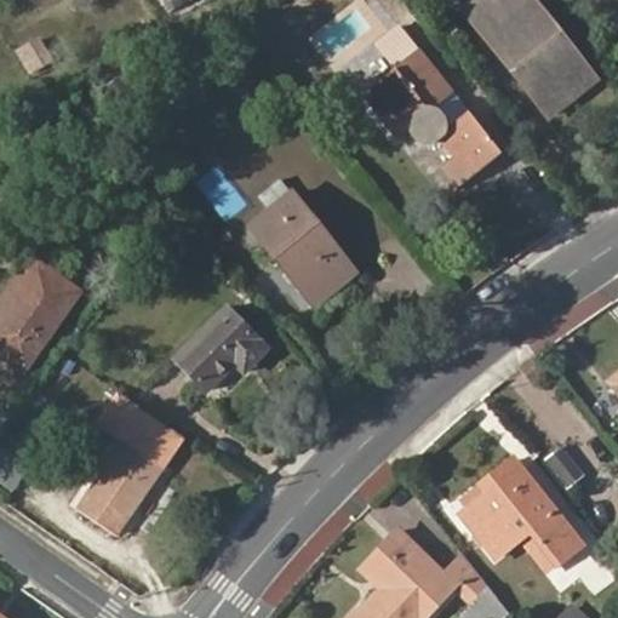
[(550,108),(593,72),(532,0),(478,0),(467,10),(550,108)]
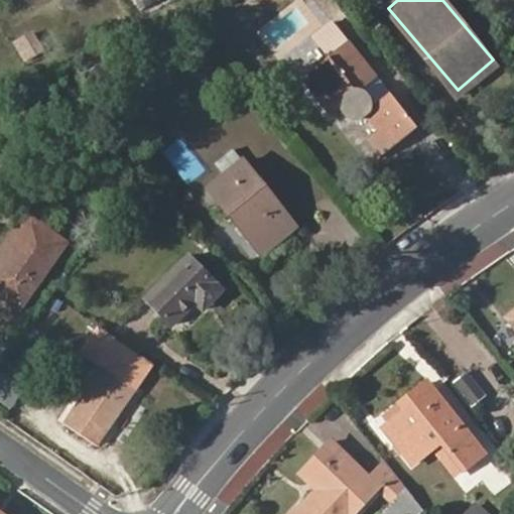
[(366,90),(362,88),(376,76),(330,17),(303,37),(322,59),(299,78),(329,114),(340,105),(341,108),(342,111),(344,114),(346,117),(349,118),(353,120),(357,120),(361,118),(365,116),(376,131),(367,138),(381,155),(417,125),(389,91),(370,107),(371,104),(371,101),(370,97),(368,94),(366,90)]
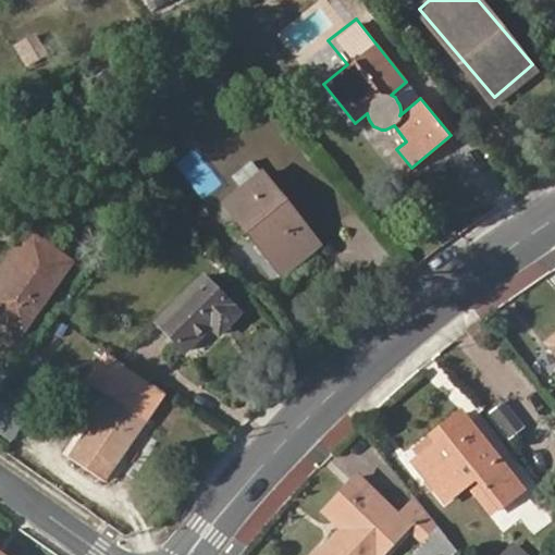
[(253,161),(233,176),(242,187),(261,173),(253,161)]
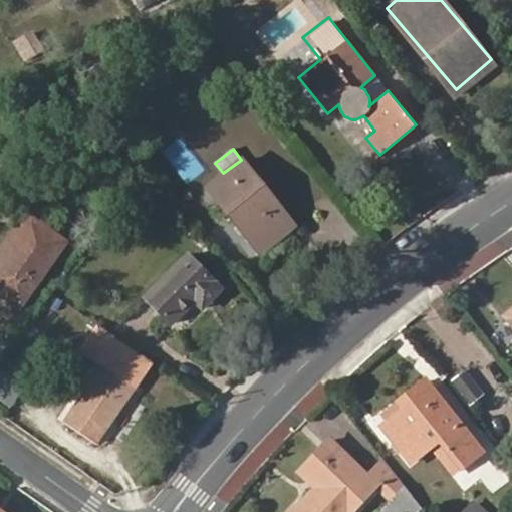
[(260,252),(294,224),(242,159),(241,160),(223,173),(208,185),(260,252)]
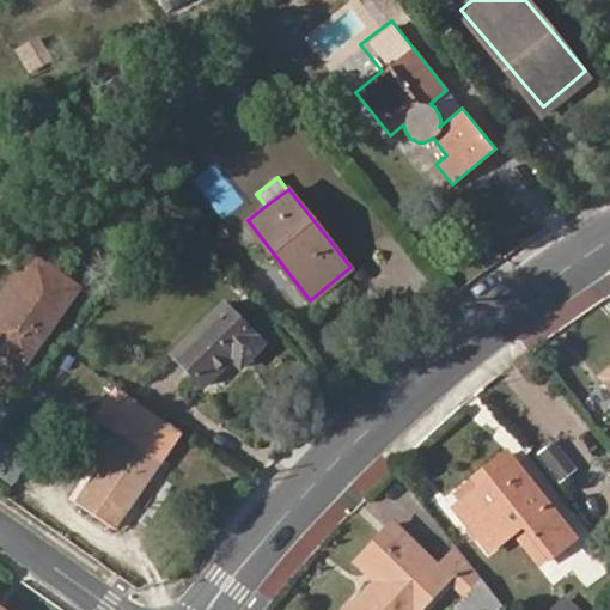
[(0,354),(18,367),(24,360),(0,342),(0,312),(38,260),(31,255),(0,297),(0,354)]
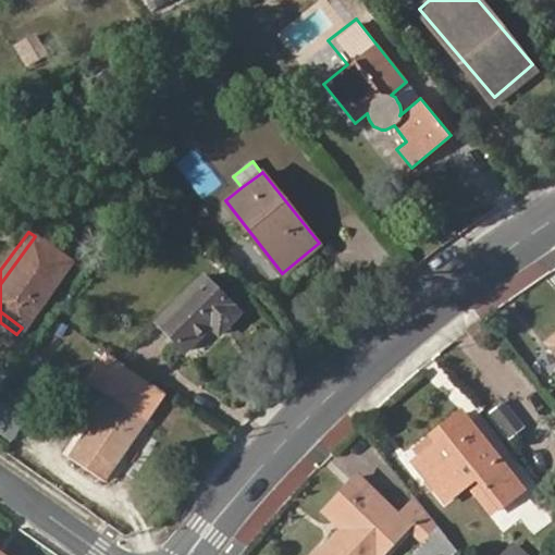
[(0,311),(22,328),(70,261),(35,236),(0,284),(0,311)]
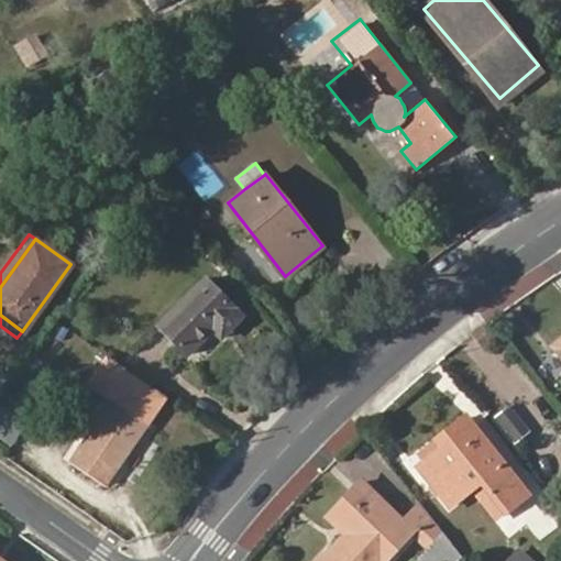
[(211,327),(220,337),(240,316),(205,283),(161,326),(187,351),(211,327)]
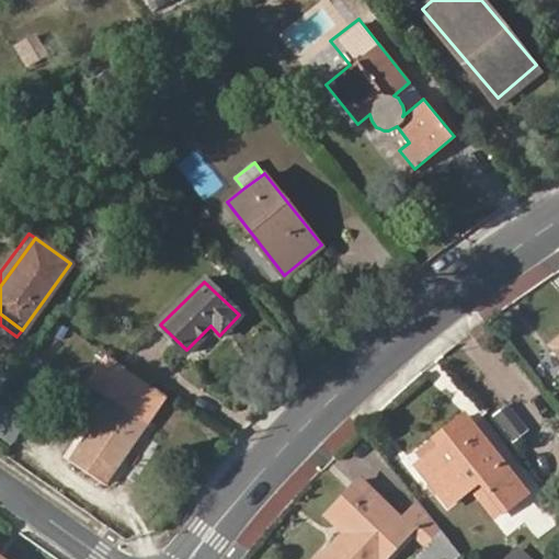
[(69,457),(104,482),(146,422),(111,397),(69,457)]
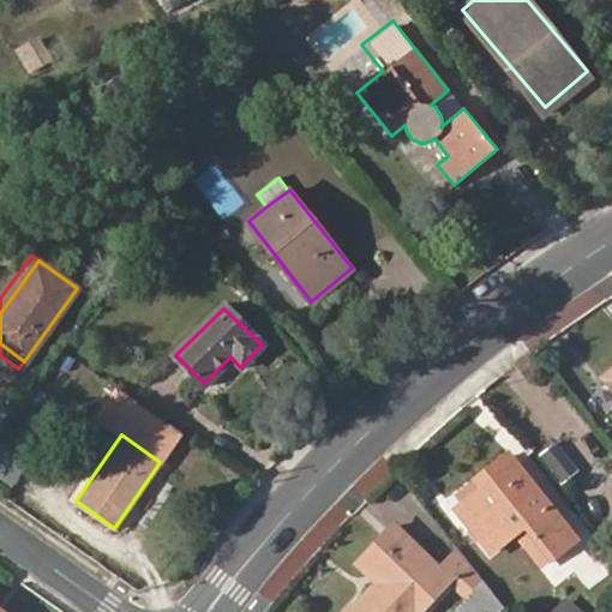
[(575,475),(581,469),(556,441),(551,445),(563,462),(575,475)]
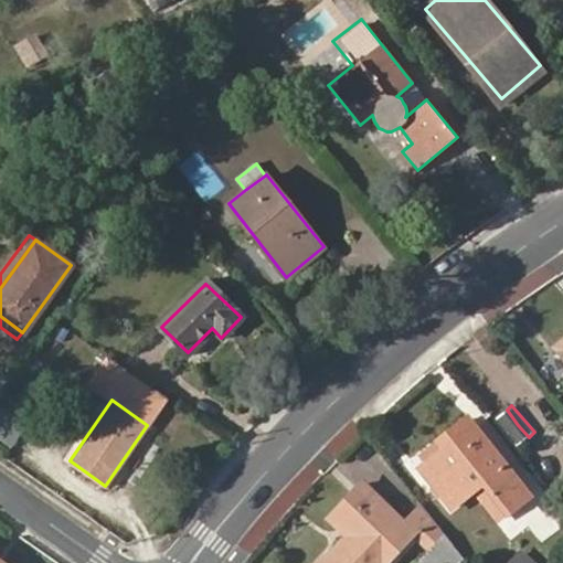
[(520,444),(529,437),(518,425),(507,410),(498,416),(520,444)]
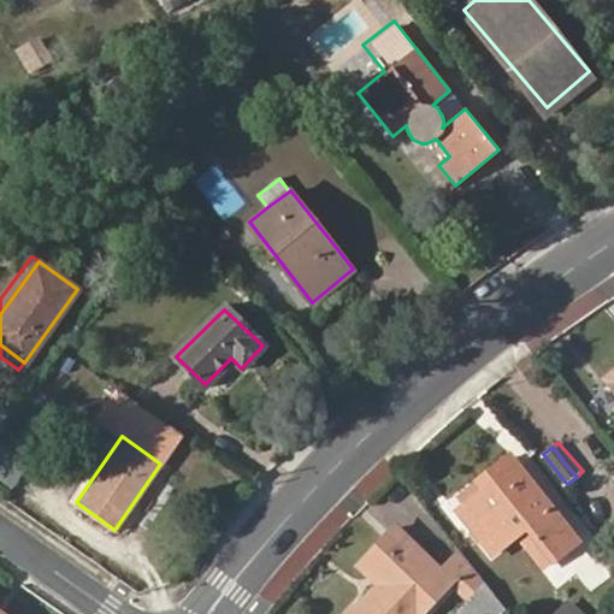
[(551,561),(577,542),(509,453),(482,474),(489,480),(456,507),(495,555),(526,531),(551,561)]
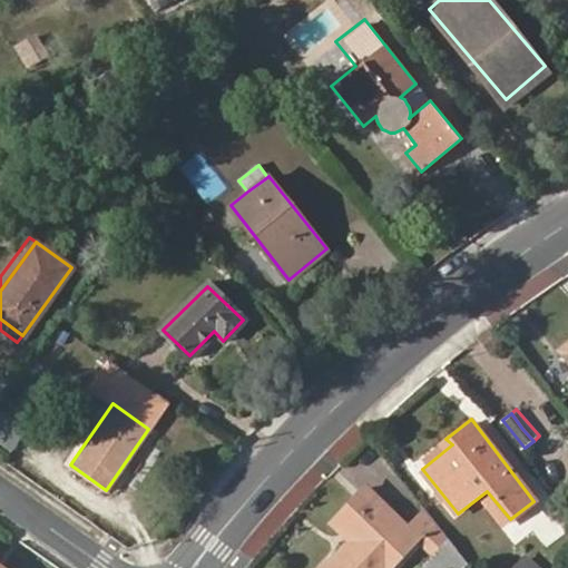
[(446,439),(417,462),(422,469),(452,444),(446,439)]
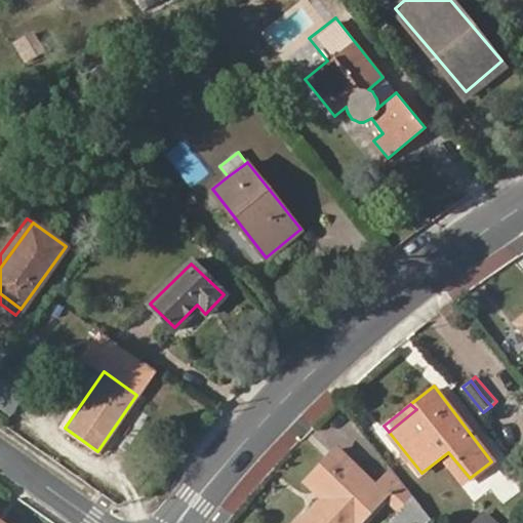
[(295,522),(355,522),(383,495),(372,485),(335,448),(310,475),(327,492),(323,496),(295,522)]
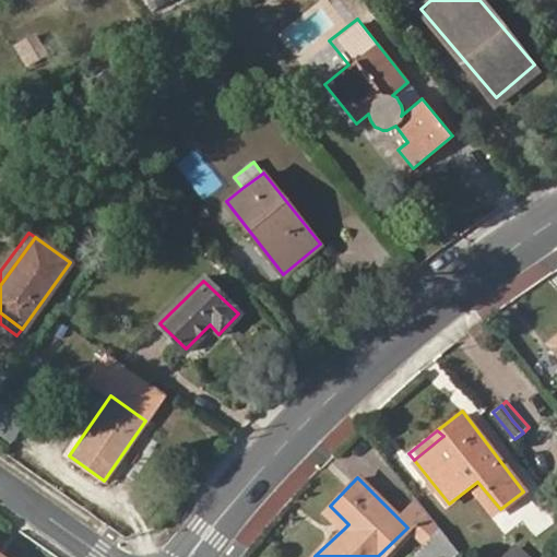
[(424,509),(415,498),(396,517),(407,528),(424,509)]
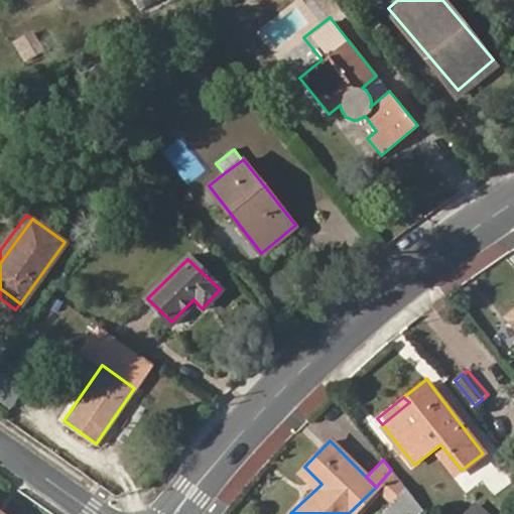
[(304,467),(299,471),(317,488),(322,484),(304,467)]
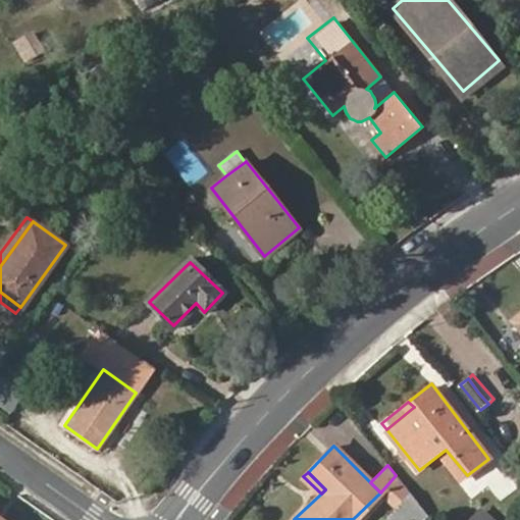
[(409,491),(396,475),(380,492),(396,508),(409,491)]
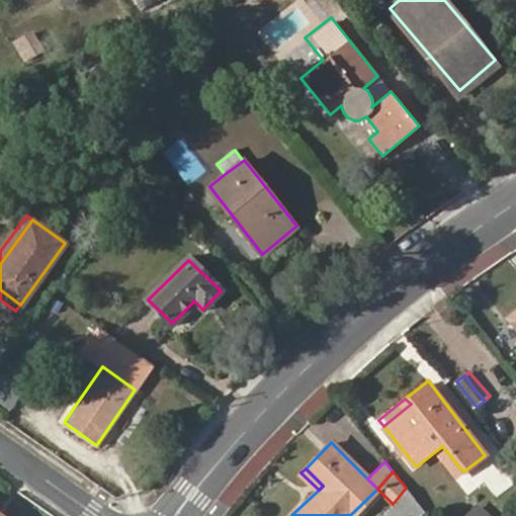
[(381,515),(419,515),(424,510),(406,488),(393,504),(381,515)]
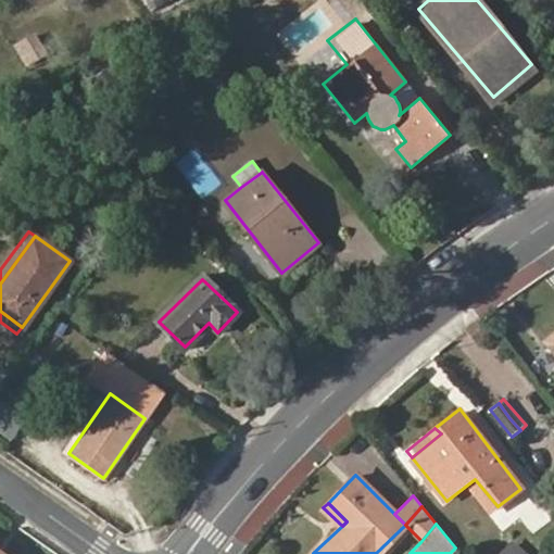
[(500,553),(526,553),(513,541),(500,553)]
